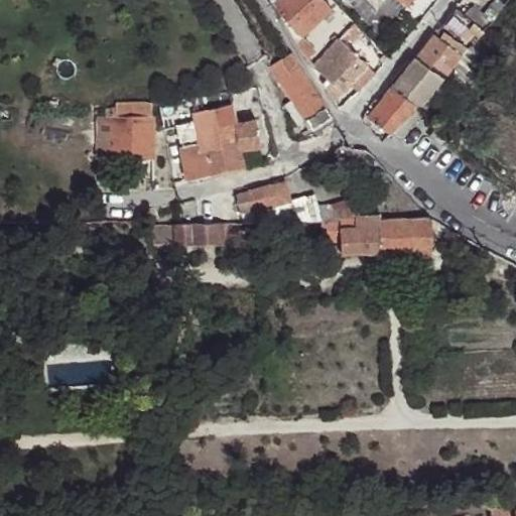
[(268,0),(272,8),(279,16),(301,37),(331,9),(321,0),(268,0)]
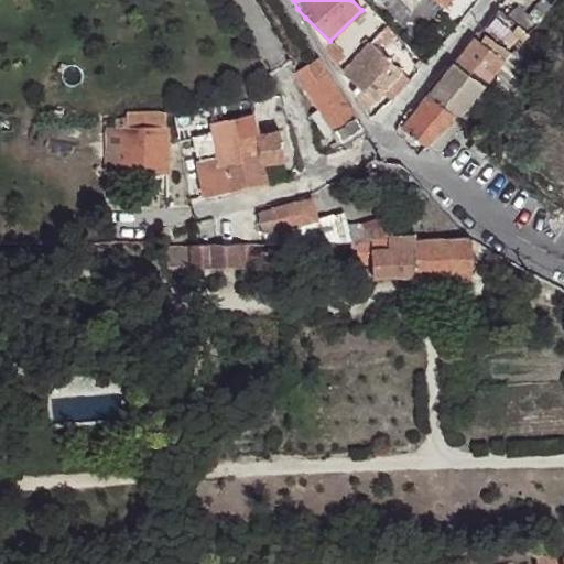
[(529,33),(540,18),(534,13),(529,20),(514,9),(508,17),(529,33)]
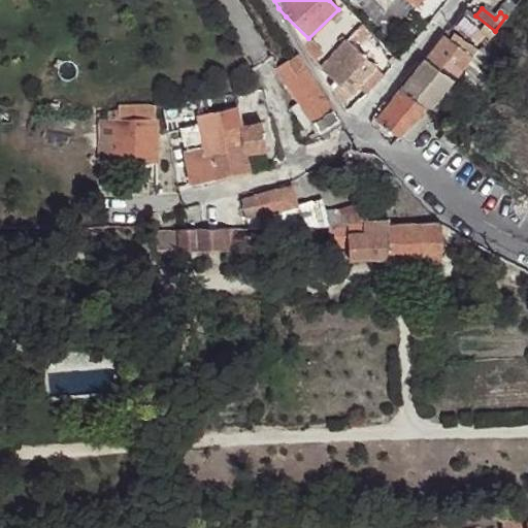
[(457,19),(448,31),(457,37),(465,25),(457,19)]
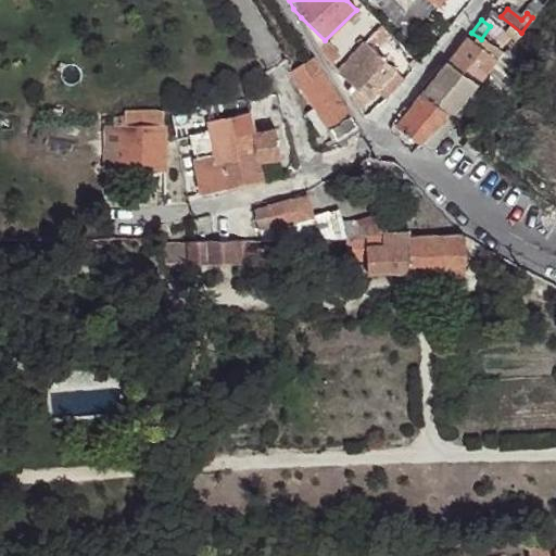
[(381,23),(369,36),(378,43),(389,30),(381,23)]
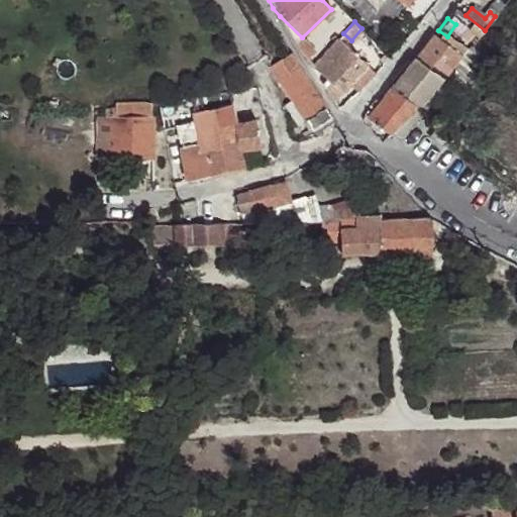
[(416,60),(443,80),(461,57),(434,35),(416,60)]
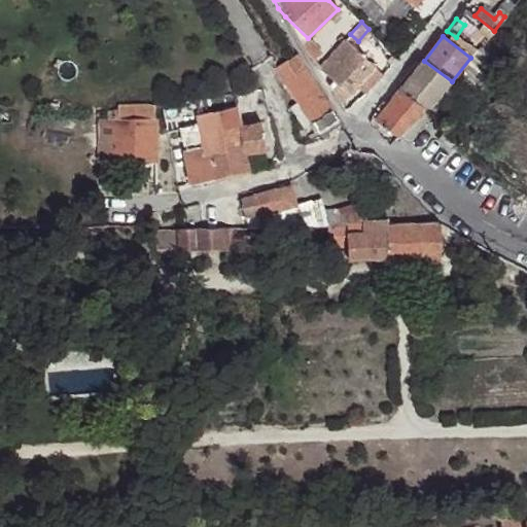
[(383,74),(346,39),(320,69),(334,81),(349,95),(357,84),(365,93),(383,74)]
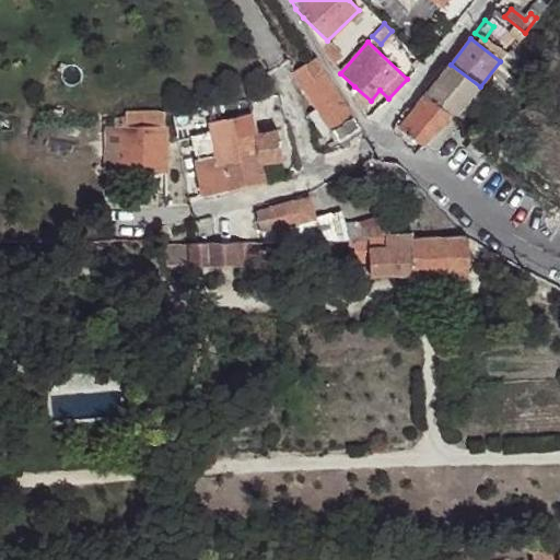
[(323,50),(329,60),(338,53),(329,44),(323,50)]
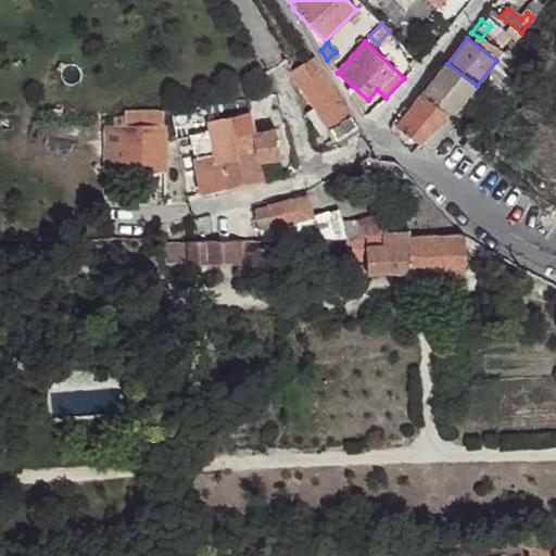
[(308,55),(289,67),(300,84),(319,71),(308,55)]
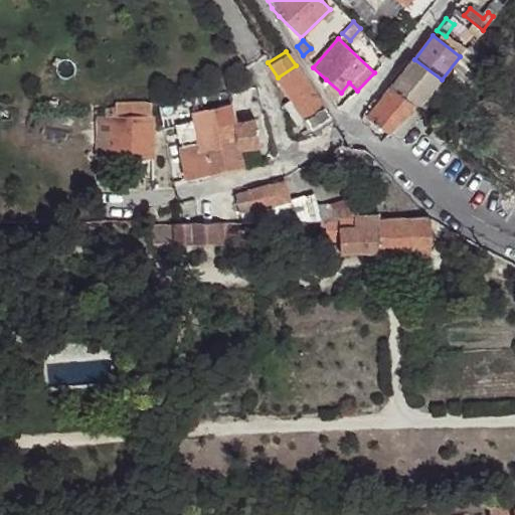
[(416,109),(442,79),(414,59),(412,61),(391,90),(416,109)]
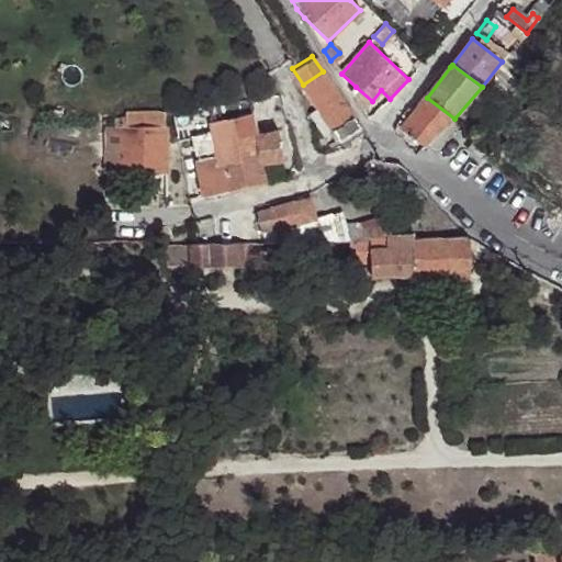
[(350,113),(323,71),(303,85),(316,107),(332,128),(350,113)]
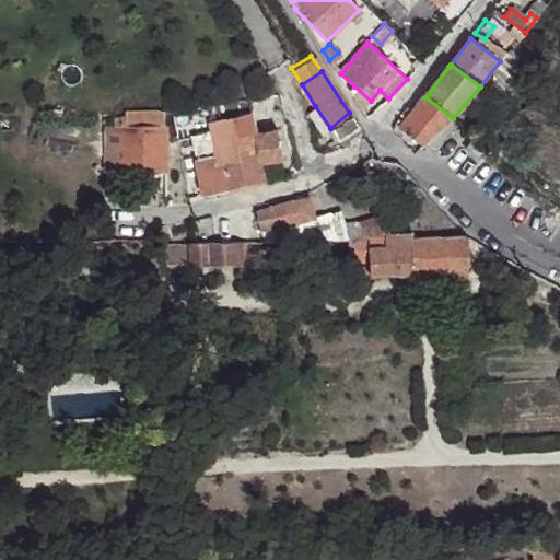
[(350,91),(362,109),(371,101),(354,86),(350,91)]
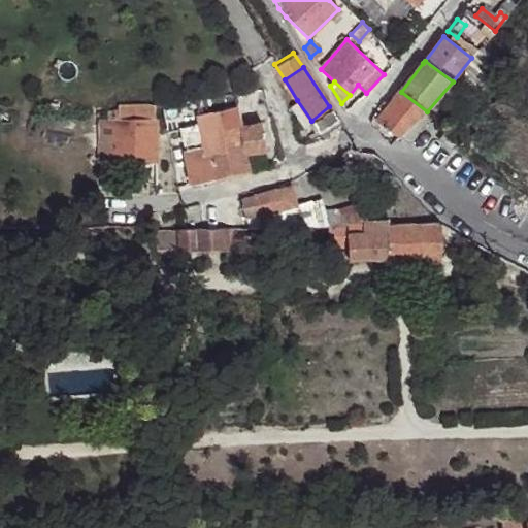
[(398,139),(427,111),(401,92),(390,105),(377,123),(398,139)]
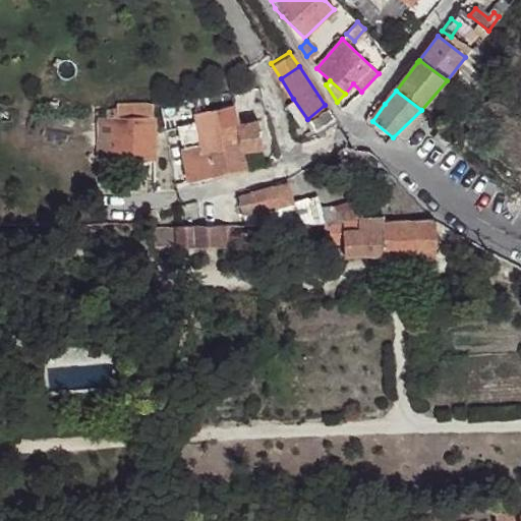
[(231,93),(203,98),(205,110),(233,104),(231,93)]
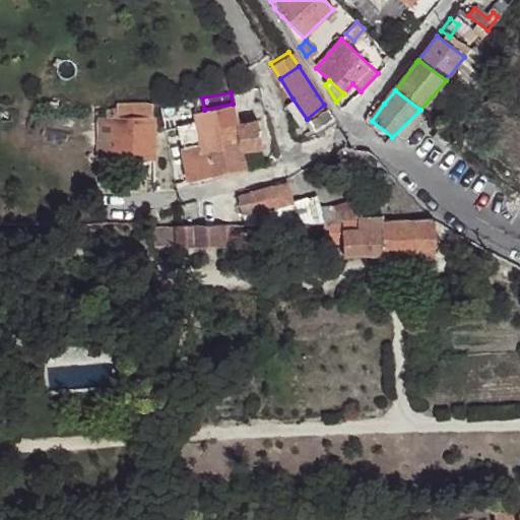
[(167,105),(160,105),(165,129),(179,126),(202,121),(200,111),(204,110),(202,98),(167,105)]
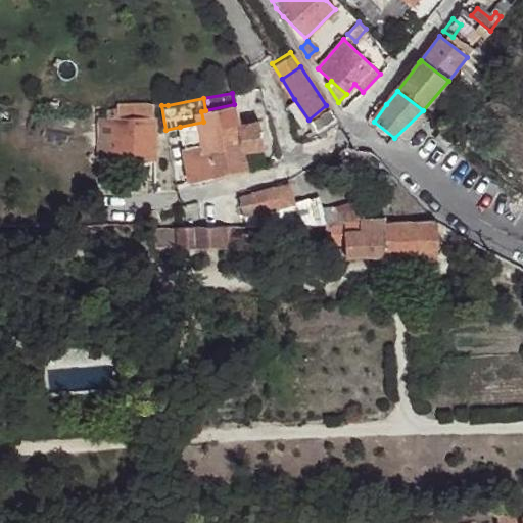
[(300,125),(308,120),(294,99),(287,104),(300,125)]
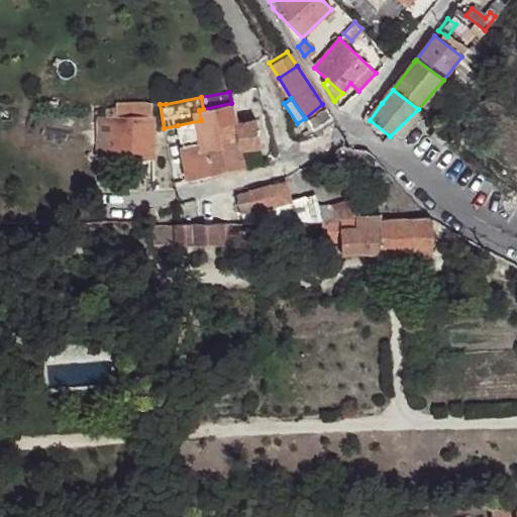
[(201,120),(204,136),(205,140),(182,145),(189,179),(244,167),(241,150),(235,124),(231,103),(203,109),(199,110),(201,120)]
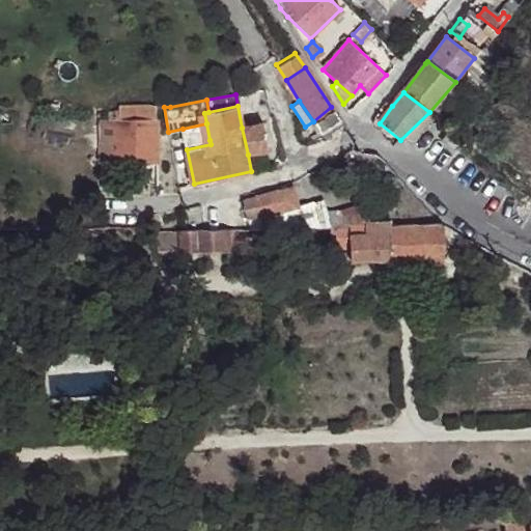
[(338,118),(331,107),(313,121),(319,132),(338,118)]
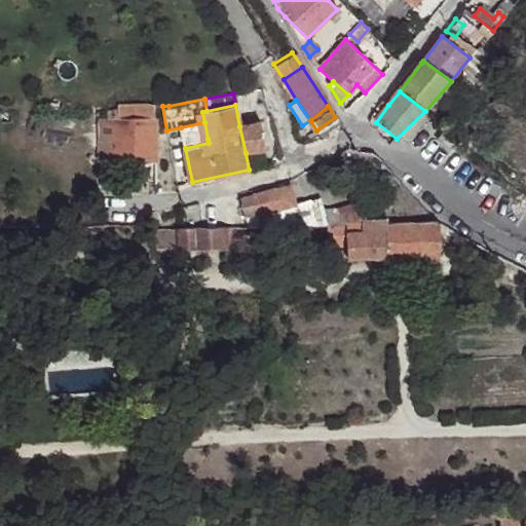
[(100,117),(99,158),(114,158),(113,117),(100,117)]
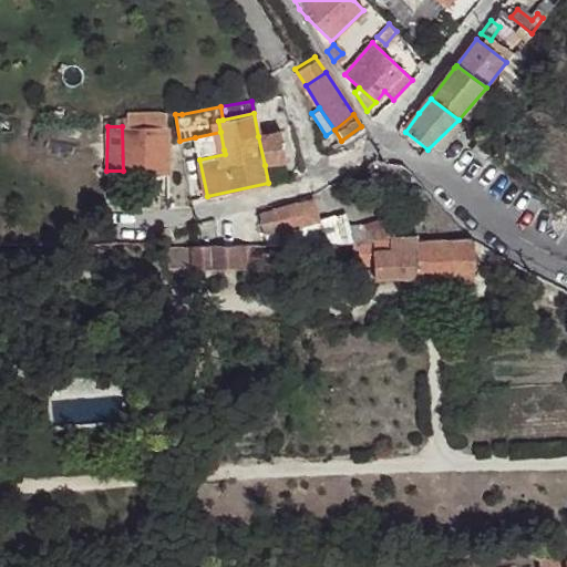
[(122,126),(123,171),(166,171),(166,126),(122,126)]
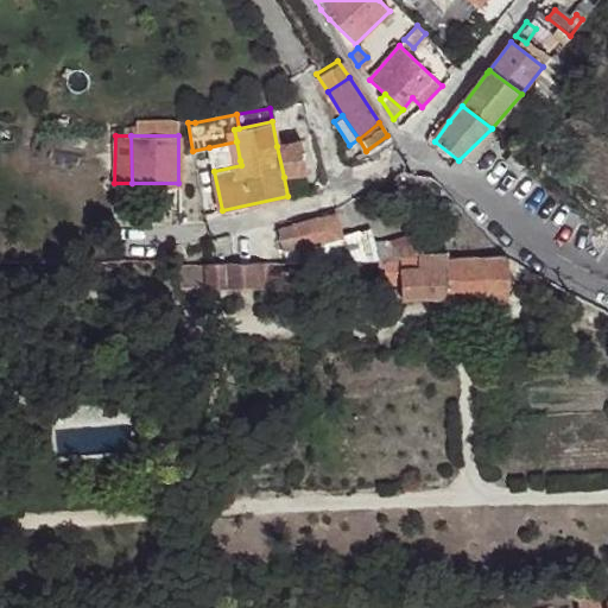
[(213,165),(240,160),(236,141),(209,147),(213,165)]
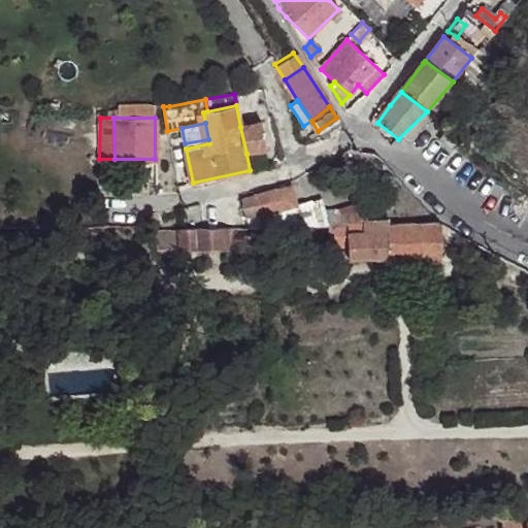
[(262,123),(240,127),(246,154),(267,150),(262,123)]
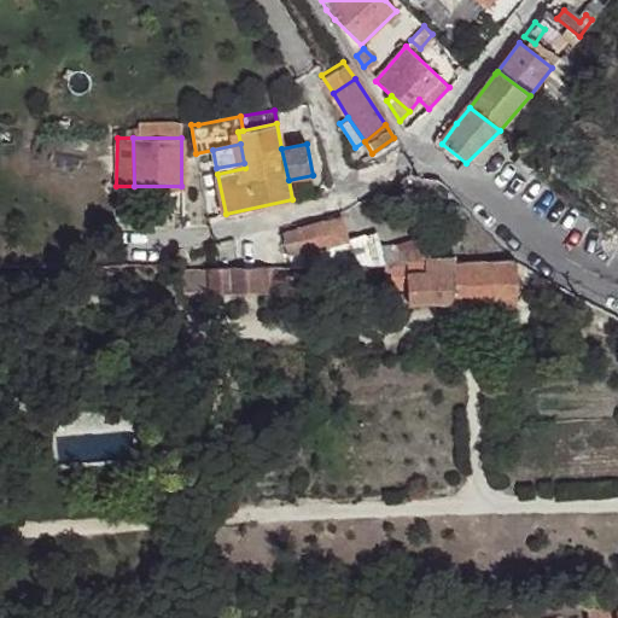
[(522,151),(512,161),(526,175),(536,165),(522,151)]
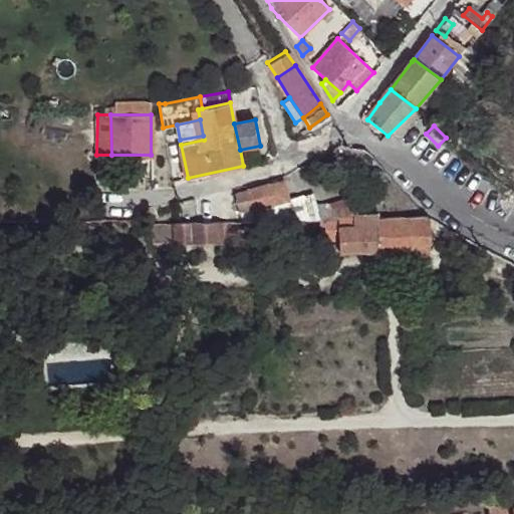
[(301,198),(300,196),(296,179),(259,187),(263,206),(301,198)]
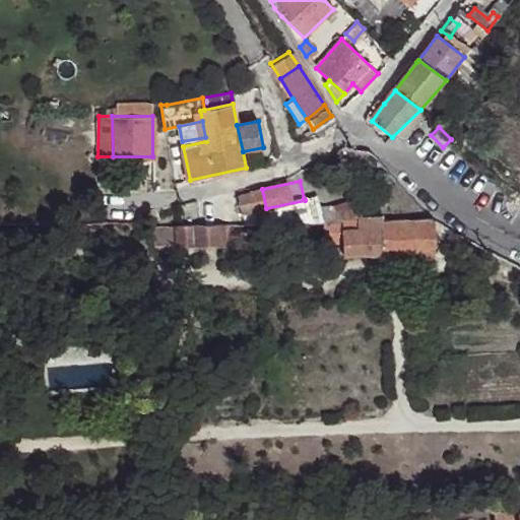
[(250,192),(254,211),(266,208),(262,189),(250,192)]
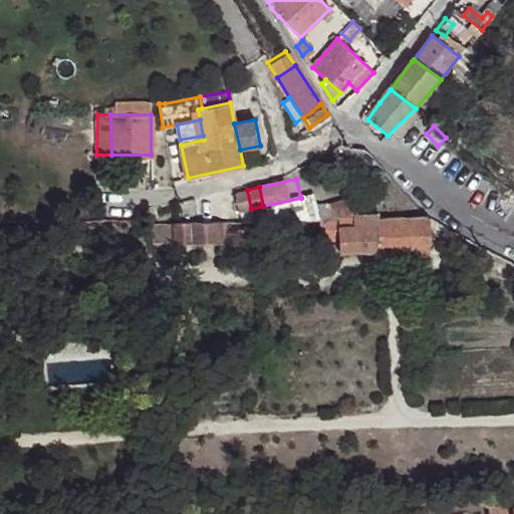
[(240,211),(251,209),(247,190),(235,192),(240,211)]
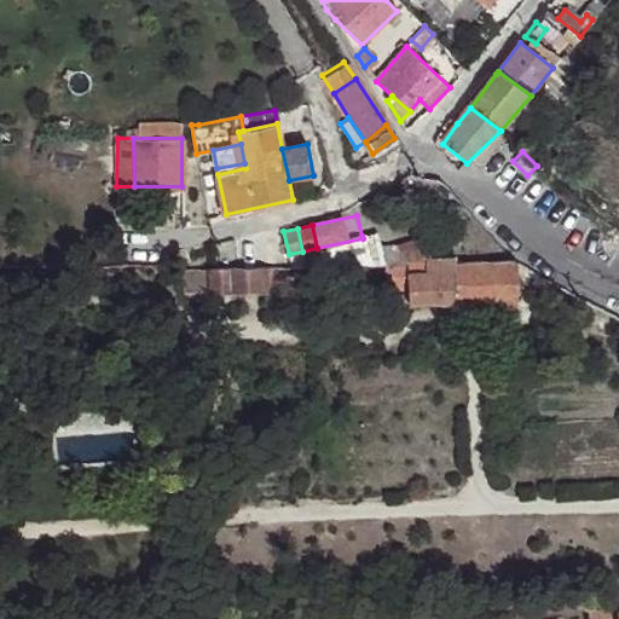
[(406,262),(406,260),(391,230),(362,236),(363,238),(317,248),(302,252),(306,266),(371,262),(383,262),(406,262)]
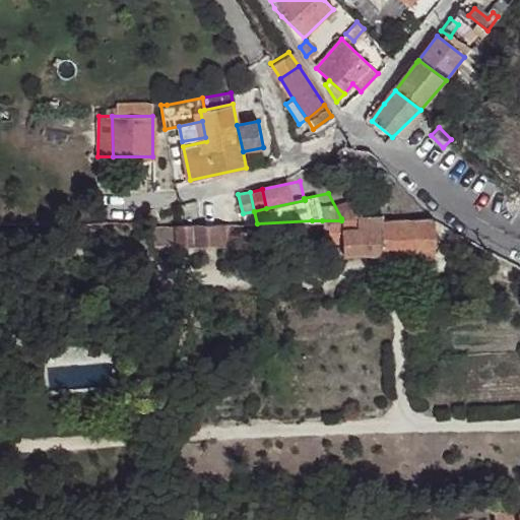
[(341,218),(341,220),(342,246),(342,256),(383,255),(382,220),(382,217),(341,218)]
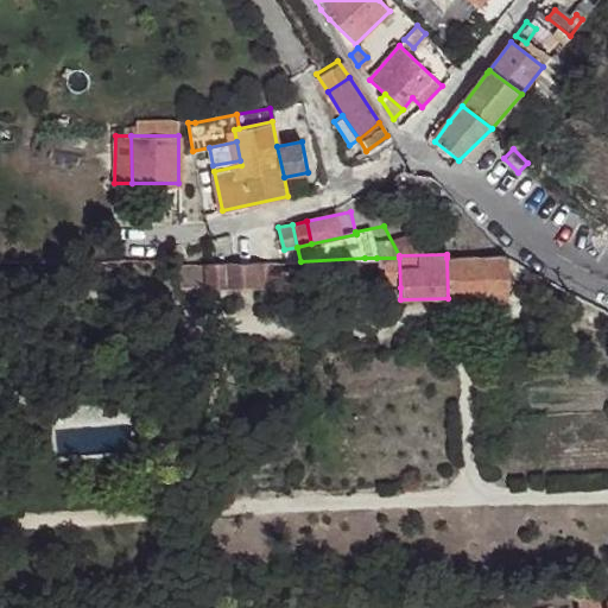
[(504,257),(447,258),(448,298),(507,296),(507,290),(537,278),(507,258),(504,257)]
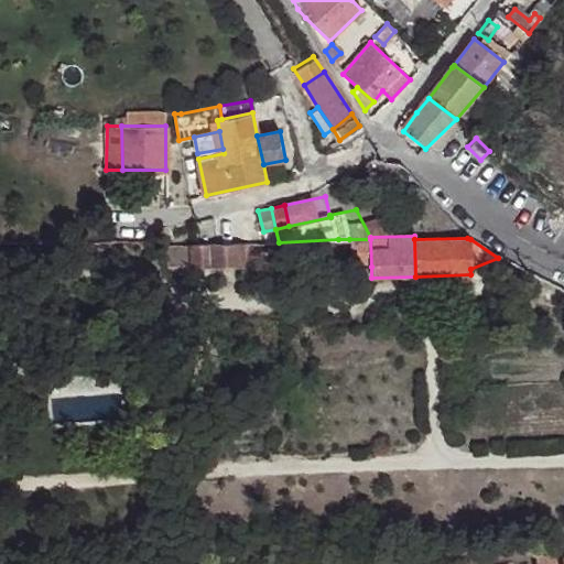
[(370,239),(349,239),(350,248),(350,268),(371,267),(370,239)]
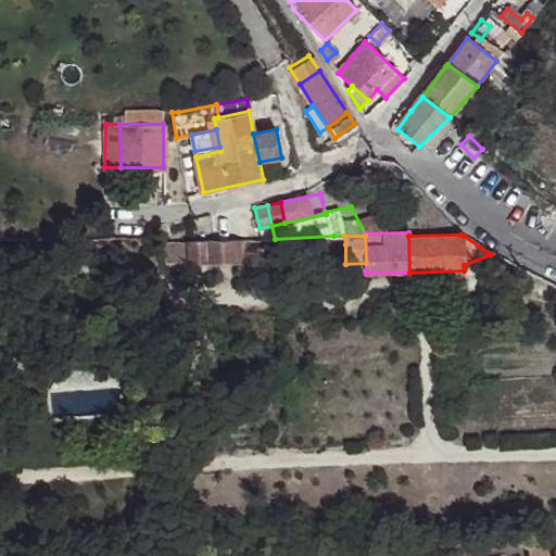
[(168,241),(164,241),(164,262),(188,260),(189,240),(176,241),(168,241)]
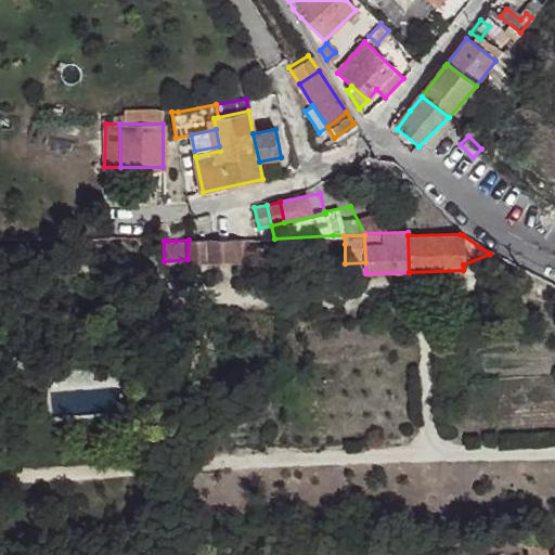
[(206,240),(189,240),(188,259),(237,258),(236,240),(206,240)]
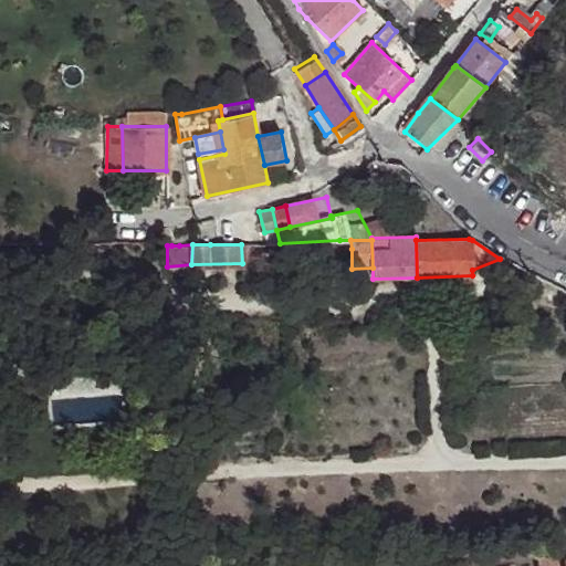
[(559,286),(543,280),(535,296),(553,303),(559,286)]
